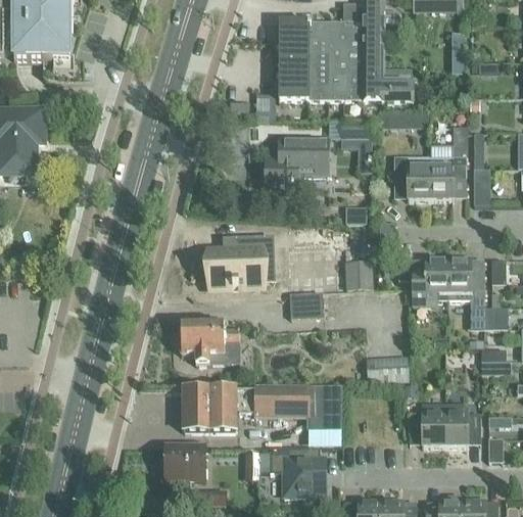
[(0,0),(0,59),(4,60),(4,54),(13,54),(13,60),(15,60),(17,60),(43,60),(45,60),(53,59),(69,59),(69,55),(69,44),(69,7),(68,0),(0,0)]
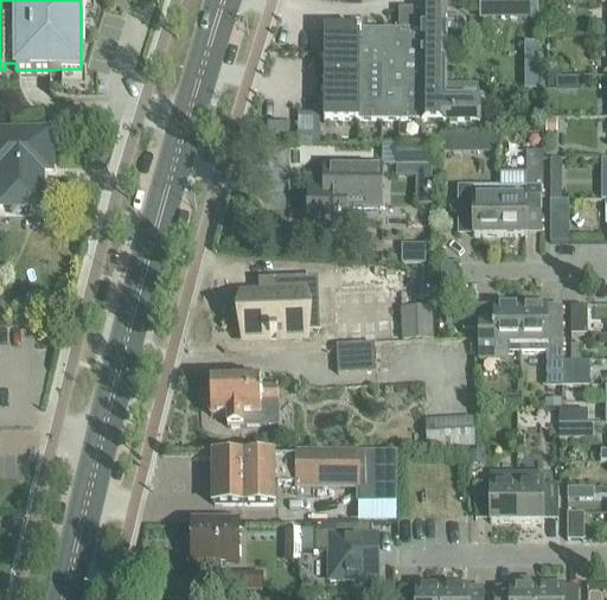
[(537,13),(537,0),(479,0),(480,13),(537,13)]
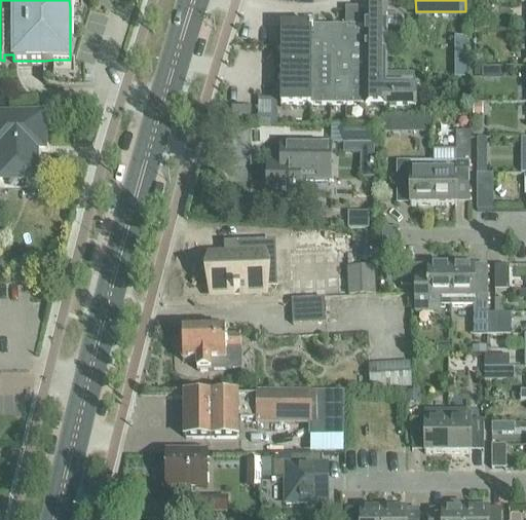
[(415,100),(415,82),(414,82),(414,68),(385,68),(385,6),(366,6),(366,2),(345,2),(345,22),(310,22),(310,21),(282,21),(280,100),(310,100),(389,100),(389,103),(396,103),(396,100),(415,100)]
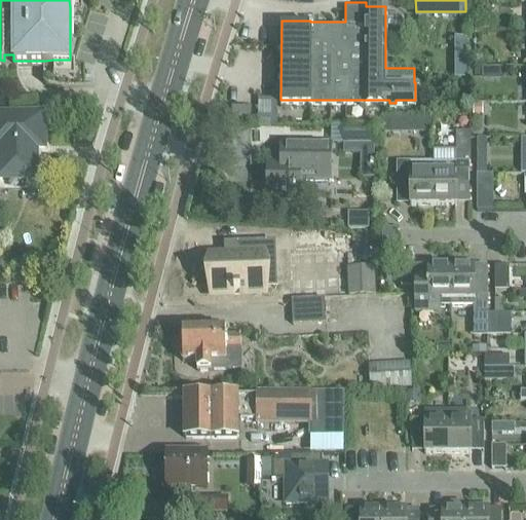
[(258,93),(257,119),(270,120),(270,96),(270,93),(258,93)]
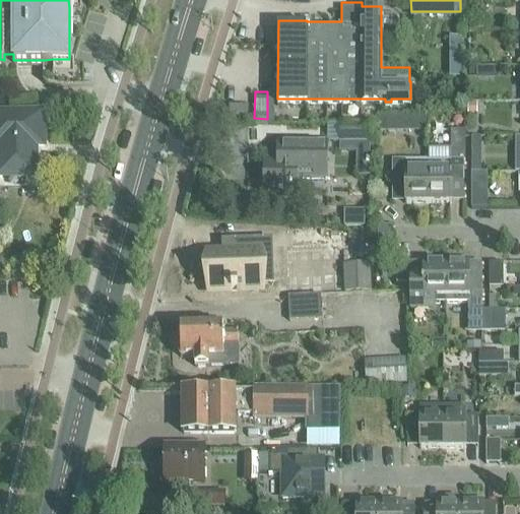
[(476,99),(467,99),(467,108),(476,108),(476,99)]
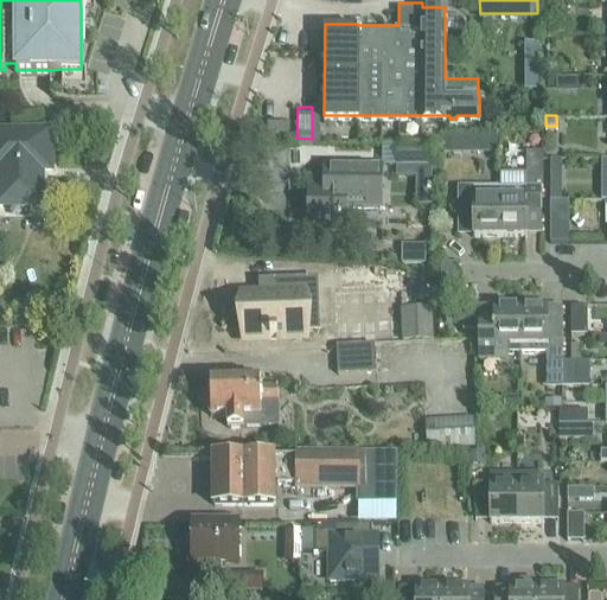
[(0,191),(45,191),(45,155),(55,155),(55,120),(0,120),(0,191)]
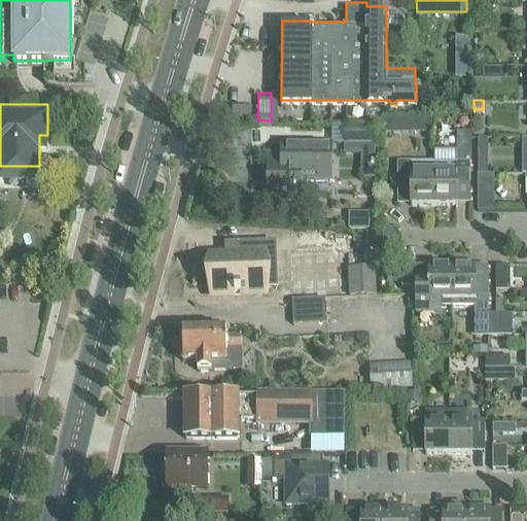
[(408,124),(408,108),(393,108),(393,125),(408,124)]
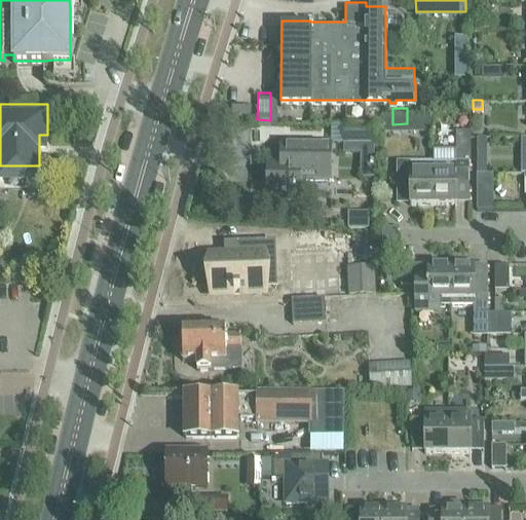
[(322,111),(310,111),(310,120),(322,120),(322,111)]
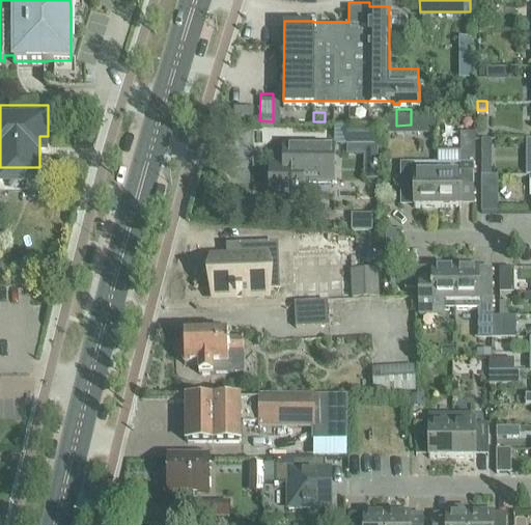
[(346,141),(378,141),(378,122),(346,122),(346,141)]
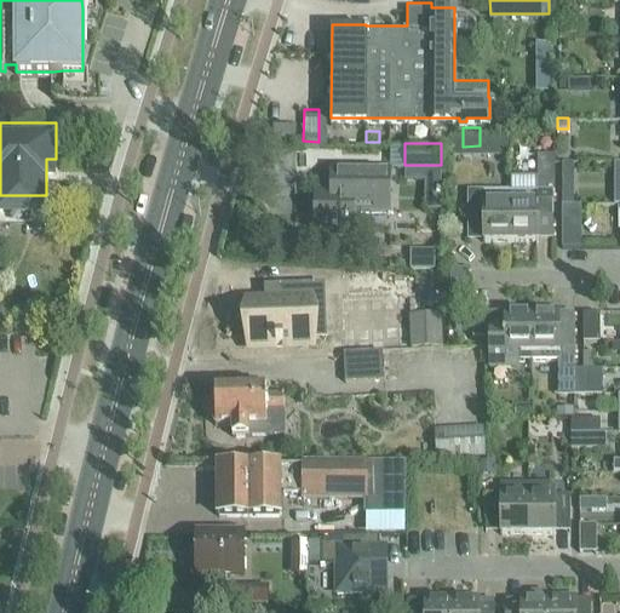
[(562,158),(562,172),(575,172),(575,158),(562,158)]
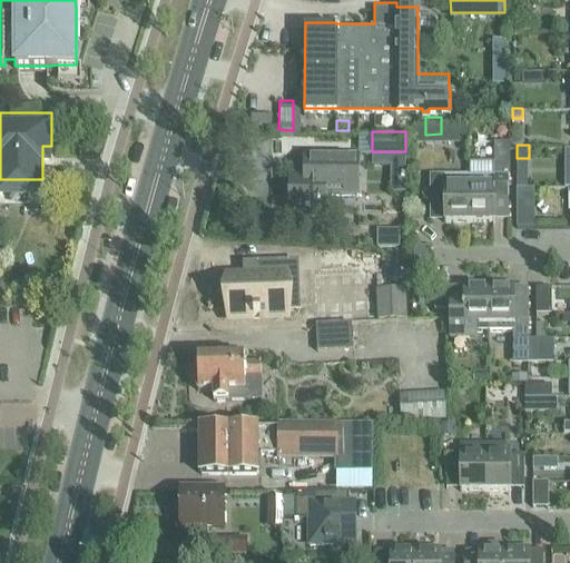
[(288,174),(284,174),(283,189),(288,189),(288,210),(324,210),(324,207),(324,190),(357,190),(359,150),(359,148),(304,148),(304,174),(288,174)]
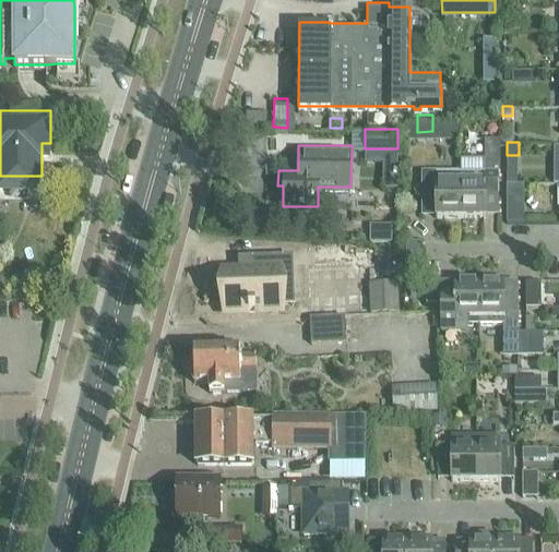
[(485,153),(460,153),(460,167),(460,213),(485,213),(485,210),(498,210),(498,204),(498,166),(485,167),(485,153)]
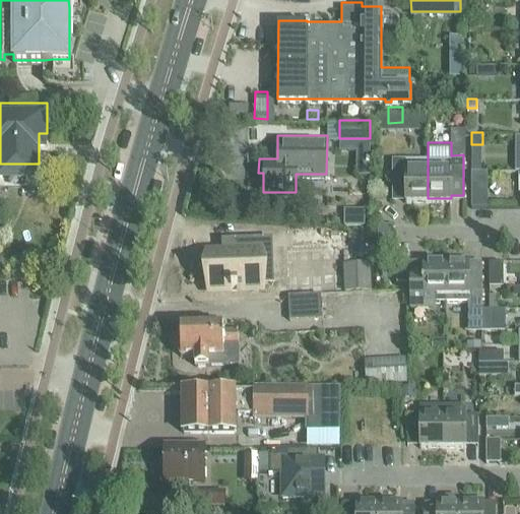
[(404,155),(392,155),(392,166),(392,190),(404,190),(404,198),(428,198),(428,155),(404,155)]
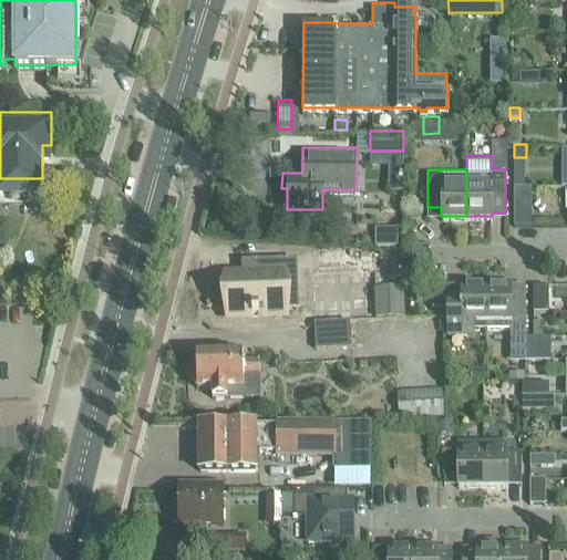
[(532,201),(514,201),(514,221),(532,221),(532,201)]
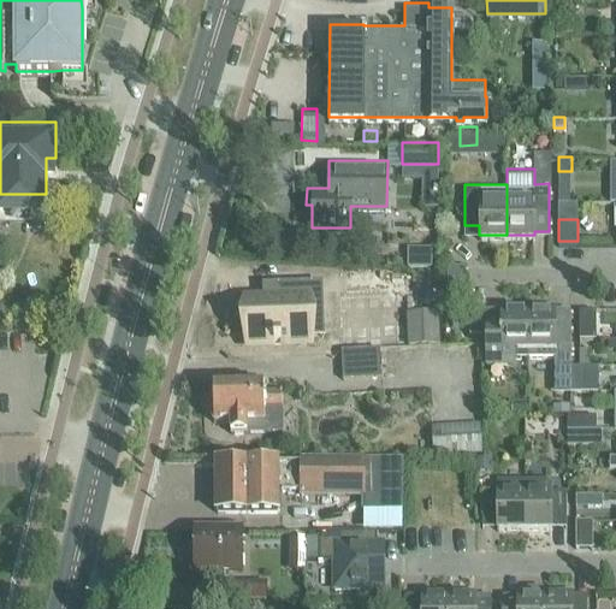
[(433,244),(408,244),(408,262),(432,262),(433,244)]
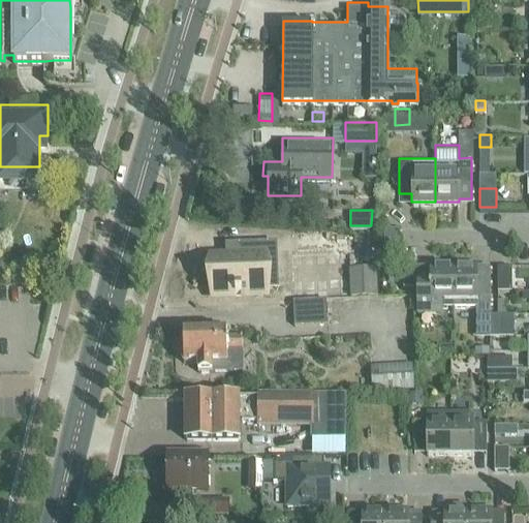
[(238,253),(211,254),(212,289),(235,288),(235,290),(241,290),(241,288),(266,287),(265,253),(269,253),(269,238),(238,239),(238,253)]
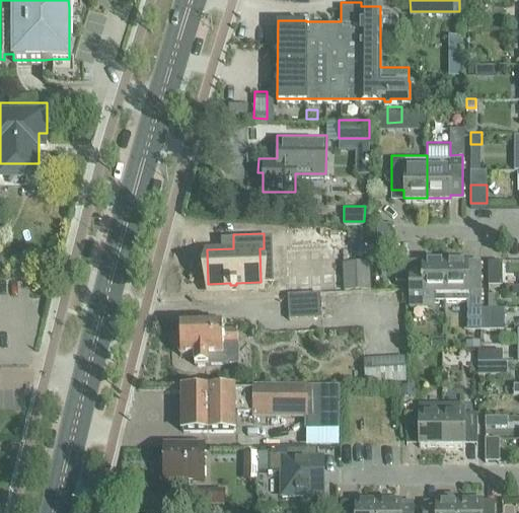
[(410,263),(410,259),(396,259),(396,281),(410,281),(410,305),(434,305),(433,297),(445,297),(445,254),(422,254),(422,263),(410,263)]
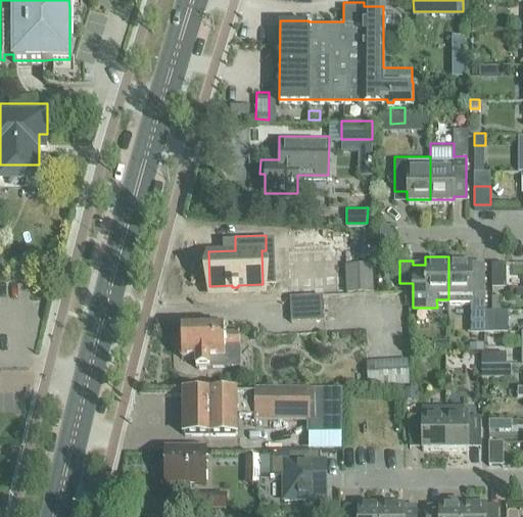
[(483,311),(484,289),(484,265),(471,265),(471,256),(448,256),(448,299),(471,299),(471,311),(483,311)]
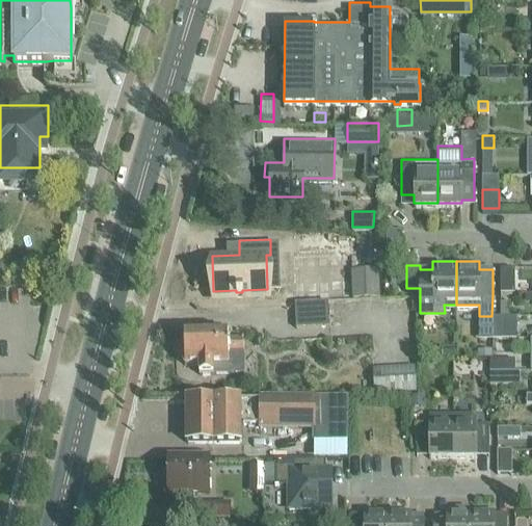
[(512,289),(512,264),(500,264),(500,289),(512,289)]
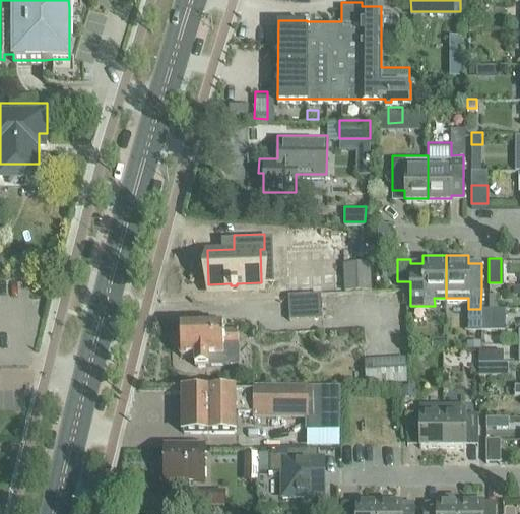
[(370,285),(369,260),(343,261),(344,286),(370,285)]
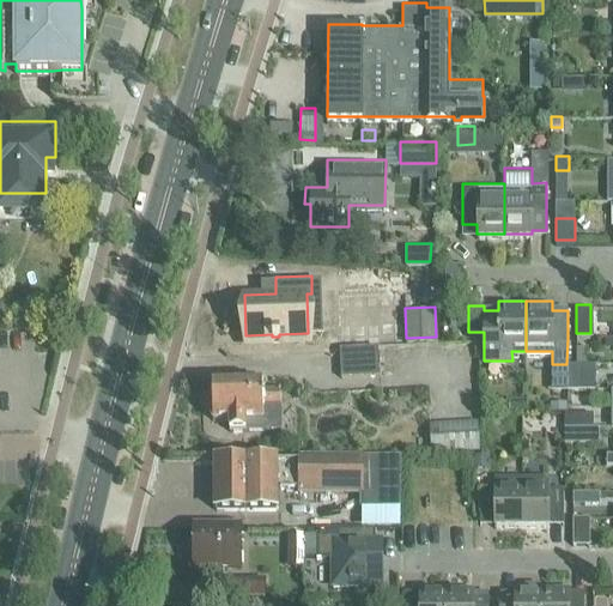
[(339,344),(340,373),(378,370),(377,341),(339,344)]
